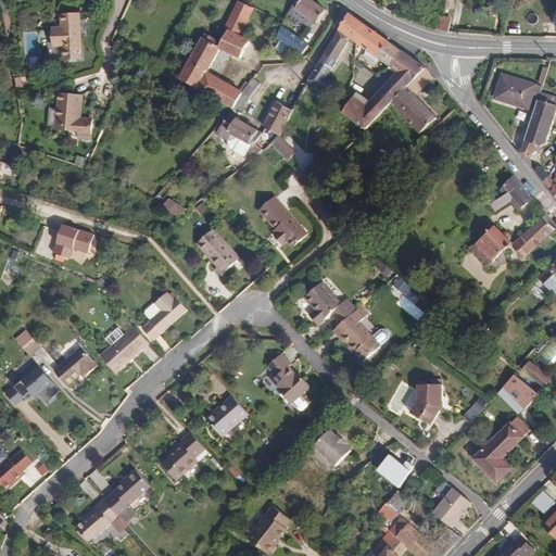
[(327,11),(311,0),(297,0),(289,13),(305,24),(310,17),(315,22),(318,23),(327,11)]
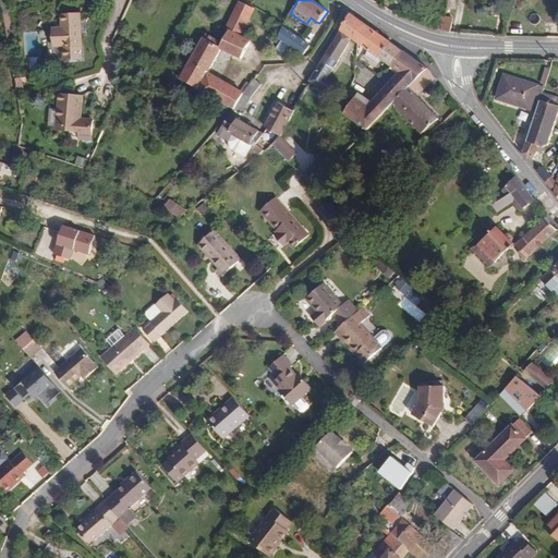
[(240,2),(227,28),(230,31),(241,36),(254,10),(240,2)]
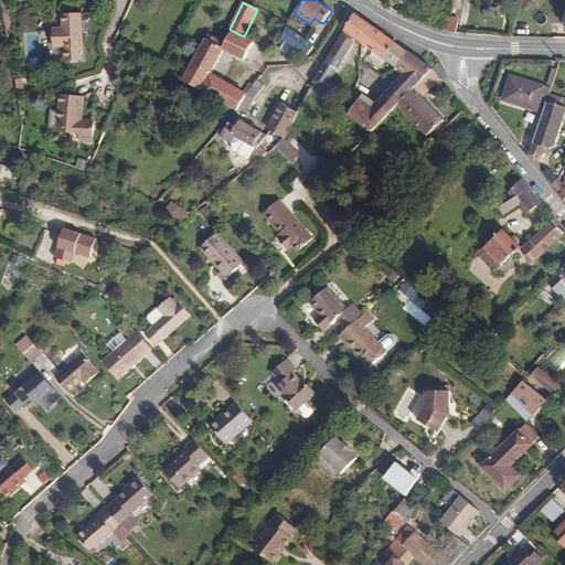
[(84,48),(82,14),(63,16),(64,28),(64,33),(57,34),(57,48),(59,61),(83,60),(83,48),(84,48)]
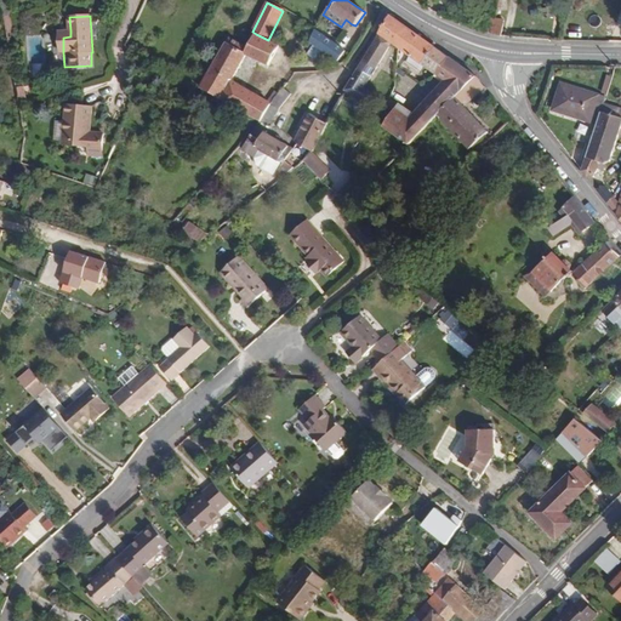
[(463,90),(477,77),(460,64),(391,16),(380,34),(392,43),(445,80),(414,114),(399,104),(396,108),(383,126),(409,144),(438,115),(456,97),(463,90)]
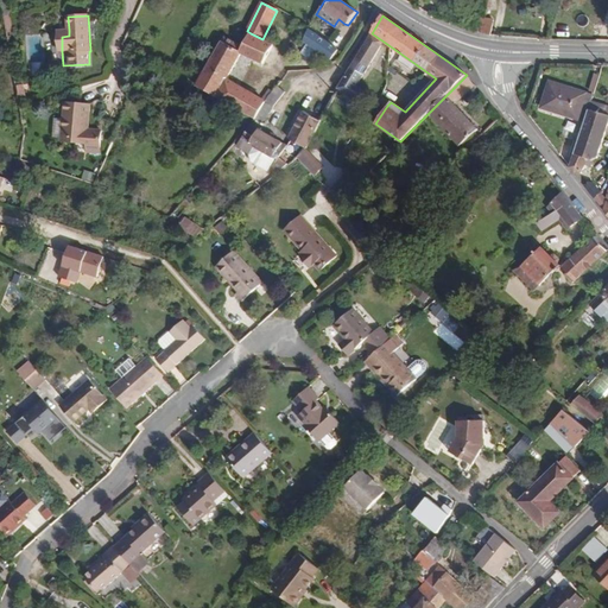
[(339,19),(334,26),(340,31),(344,24),(339,19)]
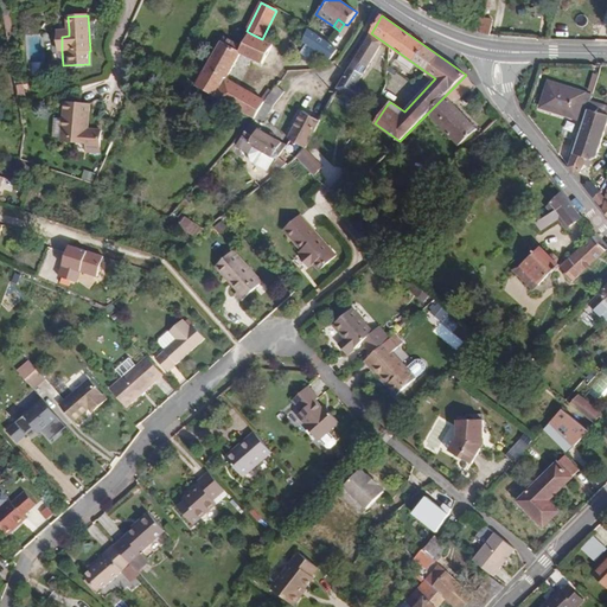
[(479,19),(477,32),(487,36),(491,36),(492,21),(479,19)]
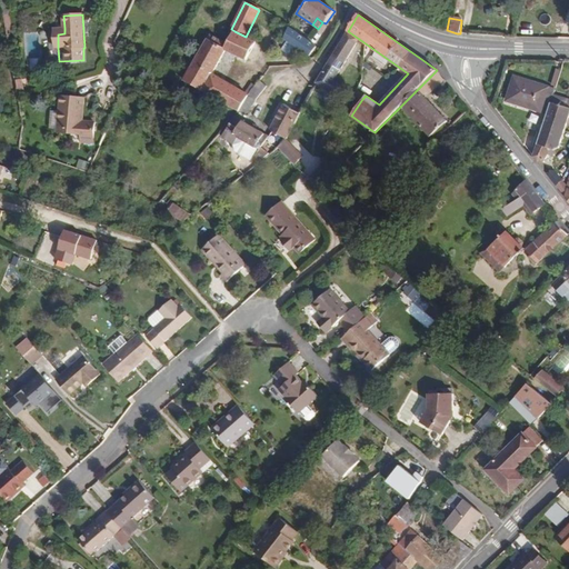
[(65,28),(55,29),(56,48),(58,48),(58,35),(65,33),(65,28)]
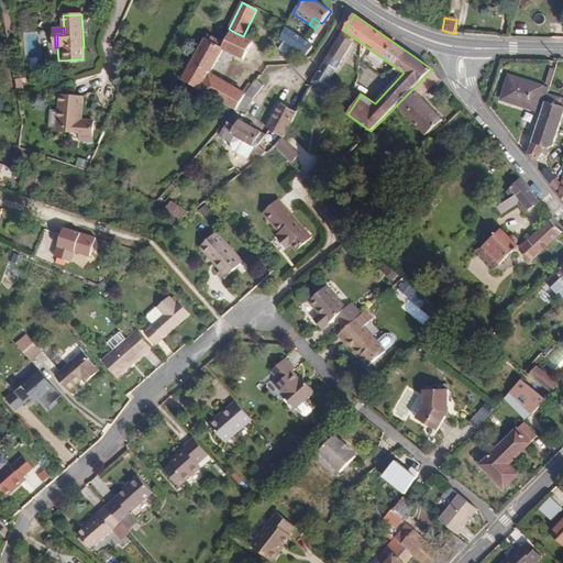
[(313,46),(286,28),(282,39),(306,55),(313,46)]
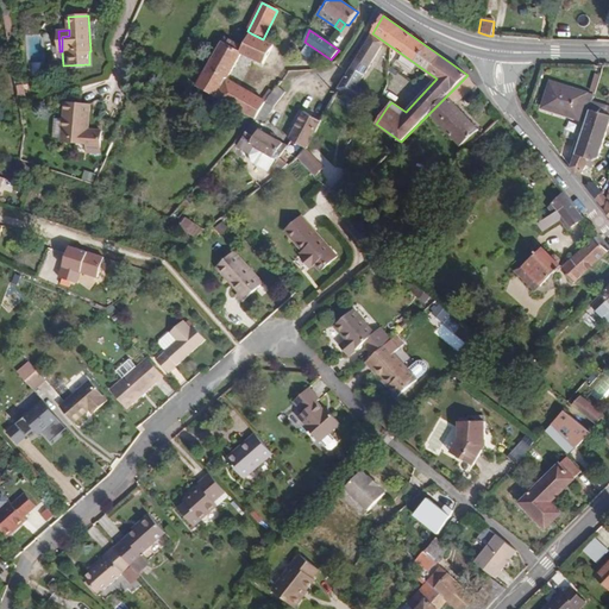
[(243,46),(225,37),(196,86),(225,101),(221,107),(228,112),(233,107),(256,119),(267,102),(236,85),(233,89),(225,85),(227,80),(242,54),(264,64),(275,44),(263,39),(251,33),(243,46)]
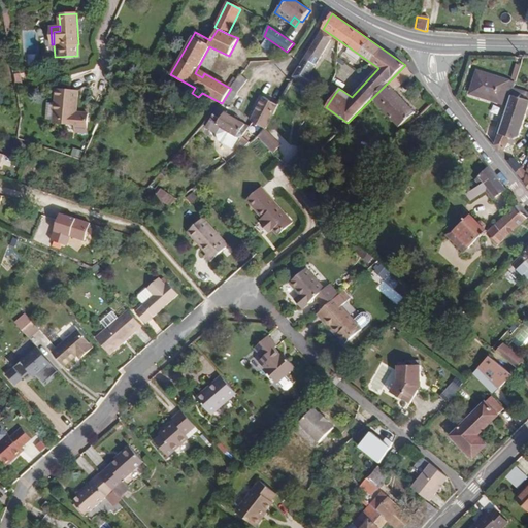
[(309,74),(333,36),(323,29),(294,76),(312,89),(319,79),(309,74)]
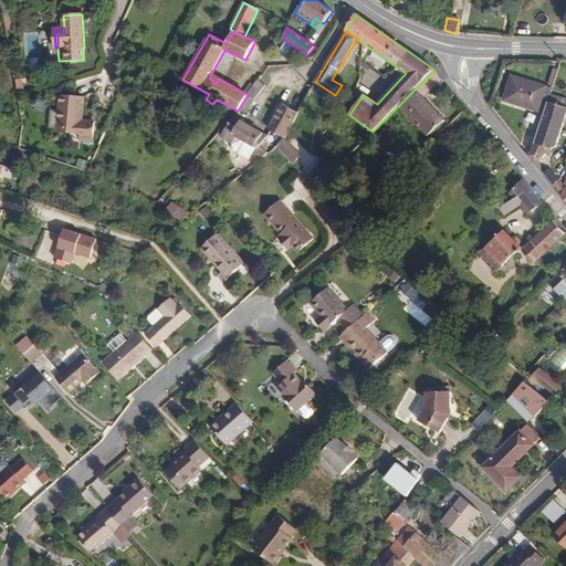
[(442,80),(435,70),(422,82),(430,91),(442,80)]
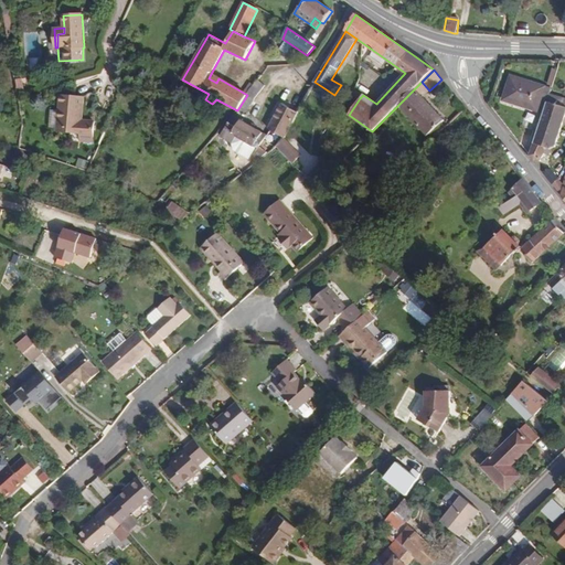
[(504,97),(503,99),(529,107),(536,110),(539,106),(544,108),(551,89),(511,76),(510,81),(504,97)]
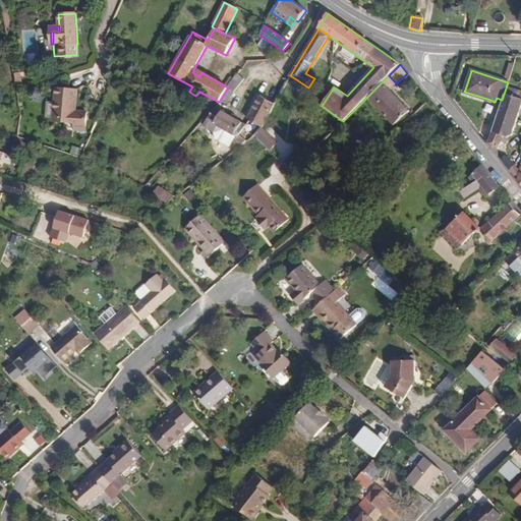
[(230,82),(228,88),(234,92),(244,78),(238,73),(230,82)]
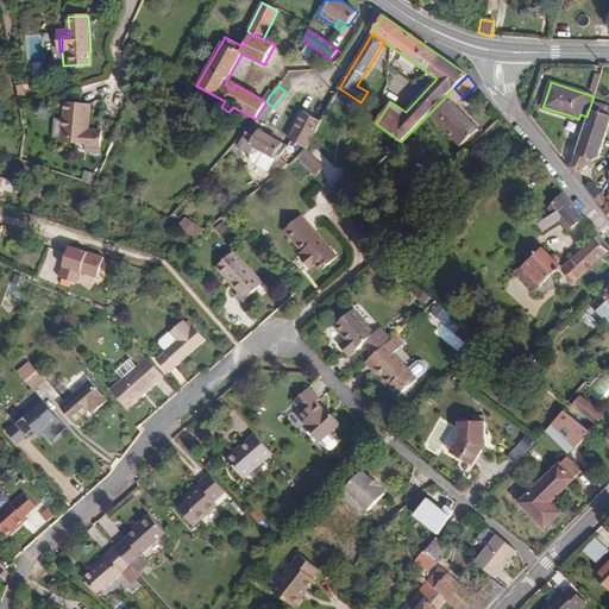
[(463,98),(454,88),(447,95),(456,104),(463,98)]
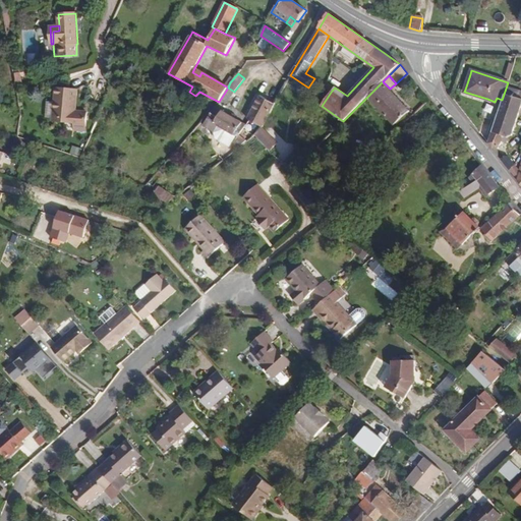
[(383,81),(367,97),(395,125),(410,111),(390,89),(383,81)]
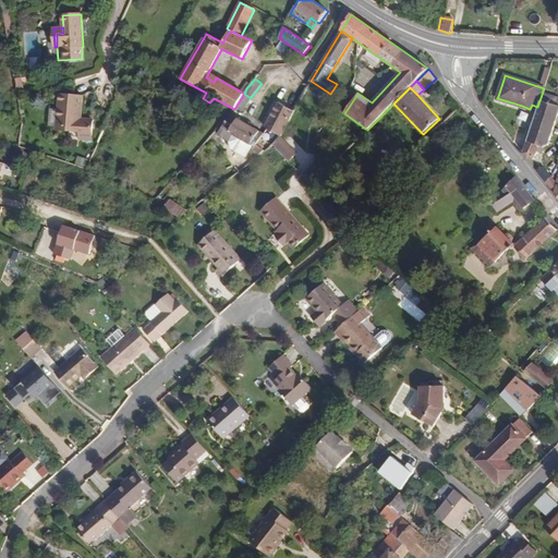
[(355,97),(359,94),(351,88),(349,93),(355,97)]
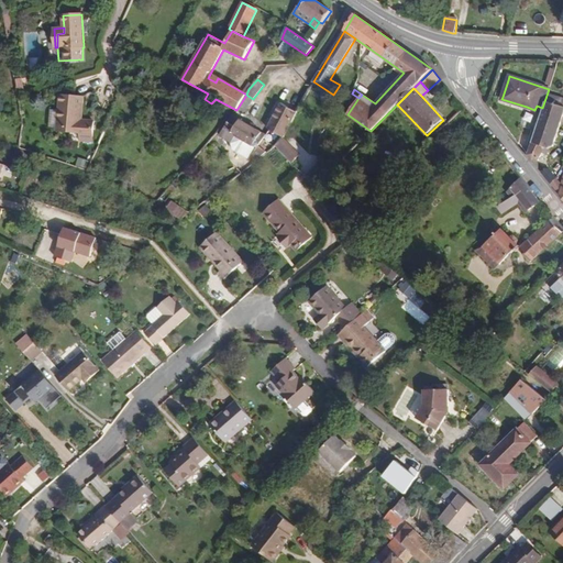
[(562,94),(550,89),(545,101),(562,107),(562,94)]
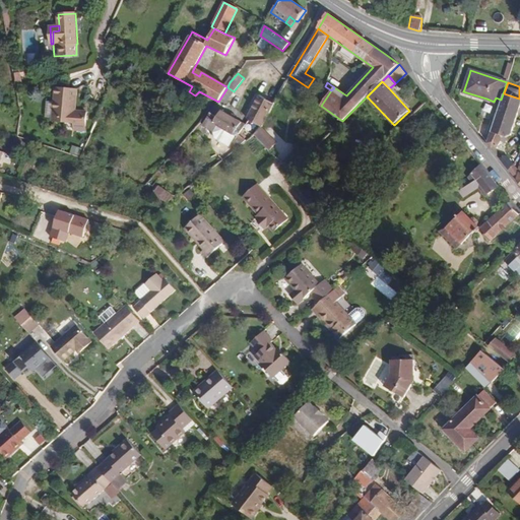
[(75,120),(77,89),(59,87),(57,102),(55,102),(49,102),(48,112),(54,112),(53,118),(75,120)]
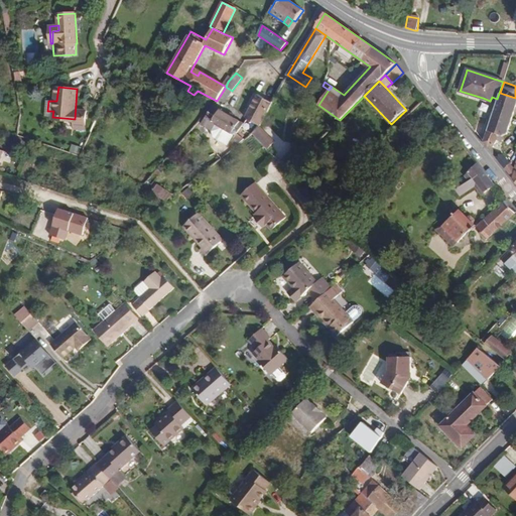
[(226,87),(217,101),(226,102),(232,91),(226,87)]
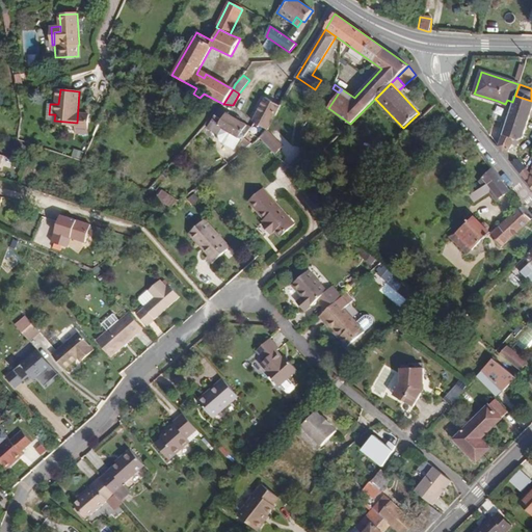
[(519,140),(523,138),(531,109),(531,101),(515,96),(499,147),(504,153),(508,152),(513,144),(515,145),(519,140)]
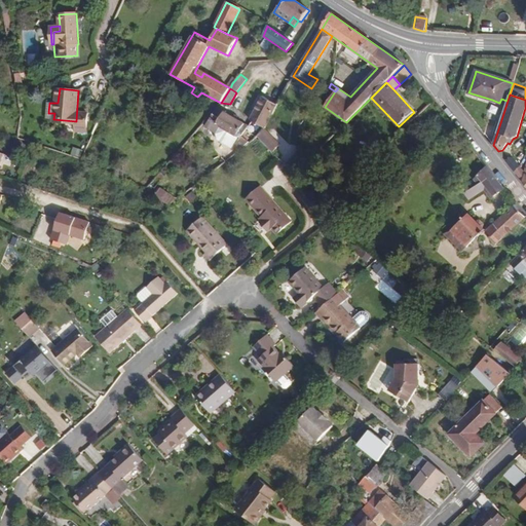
[(265,128),(277,106),(263,96),(250,119),(265,128)]
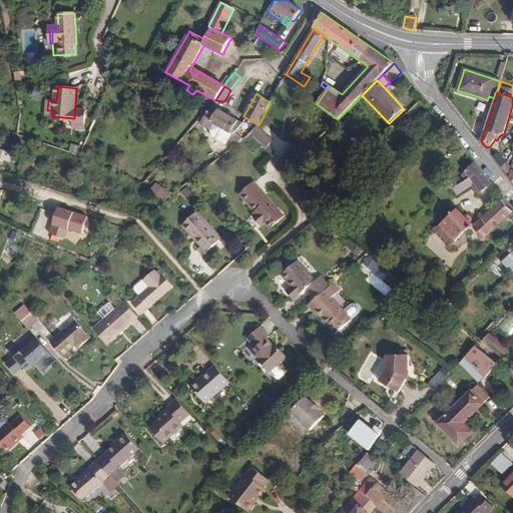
[(479,100),(474,115),(486,118),(490,103),(479,100)]
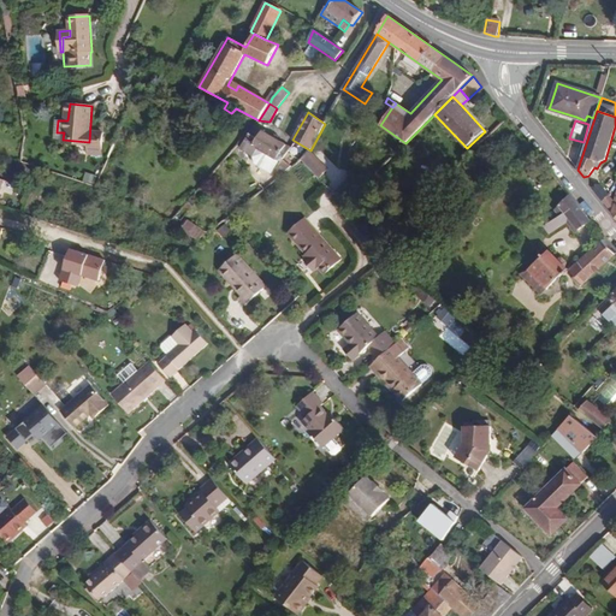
[(252,124),(238,146),(250,154),(277,170),(273,175),(279,178),(294,166),(284,160),(291,148),(278,140),(273,137),(252,124)]
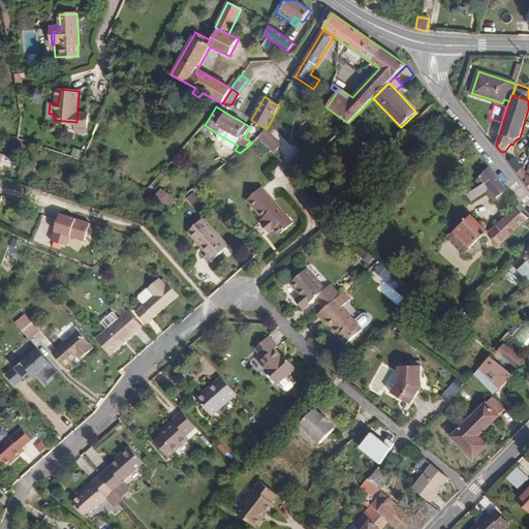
[(258,138),(281,161),(286,154),(265,131),(259,137),(258,138)]
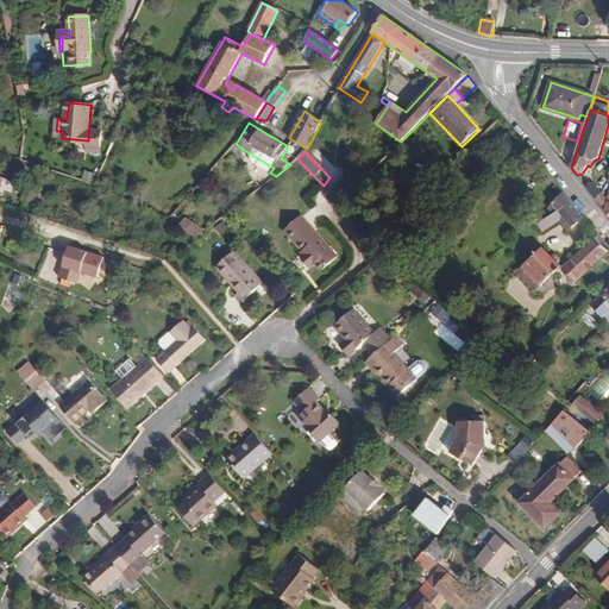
[(274,168),(248,152),(250,158),(270,173),(274,168)]
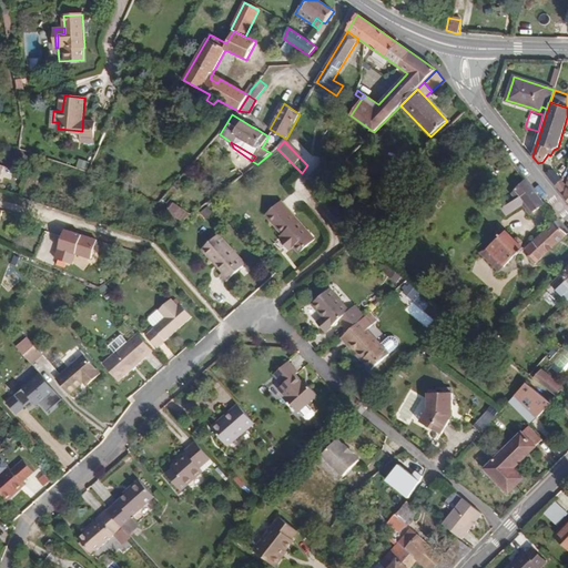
[(307,179),(317,189),(331,176),(320,166),(307,179)]
